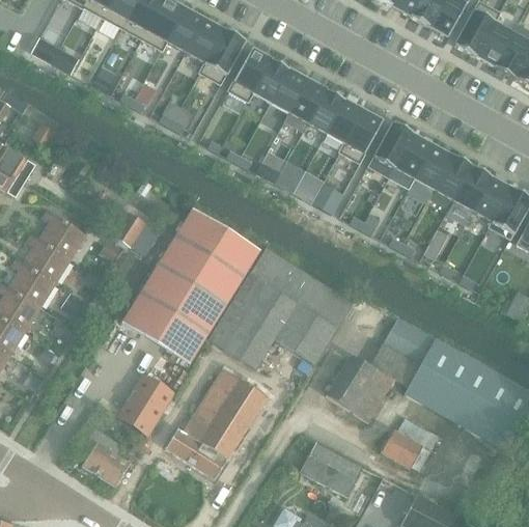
[(70,0),(84,8),(84,7),(83,6),(86,0),(70,0)]
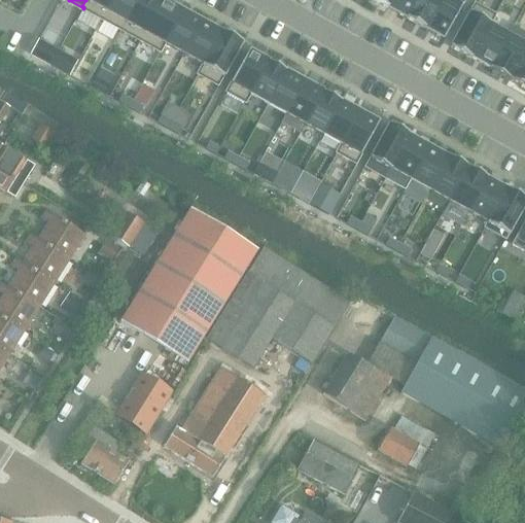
[(85,0),(82,6),(83,7),(102,18),(111,0),(85,0)]
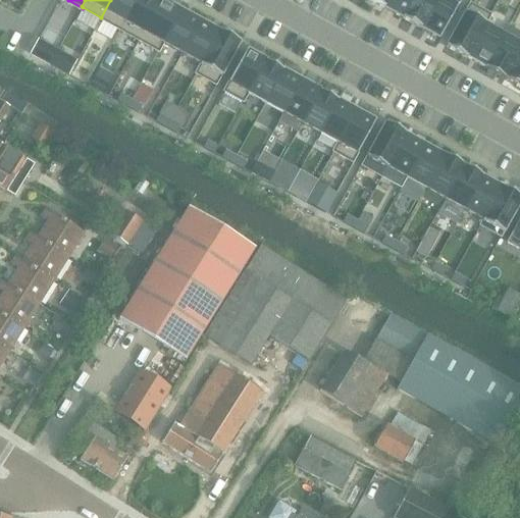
[(110,0),(101,17),(120,28),(136,0),(110,0)]
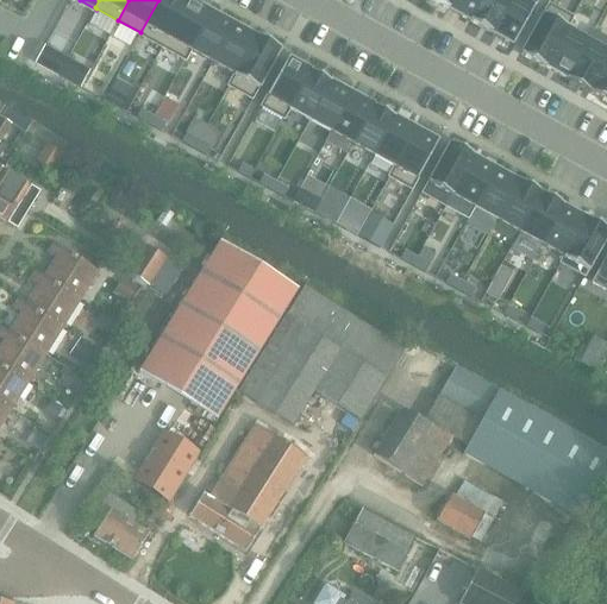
[(158,0),(141,32),(163,44),(187,0),(158,0)]
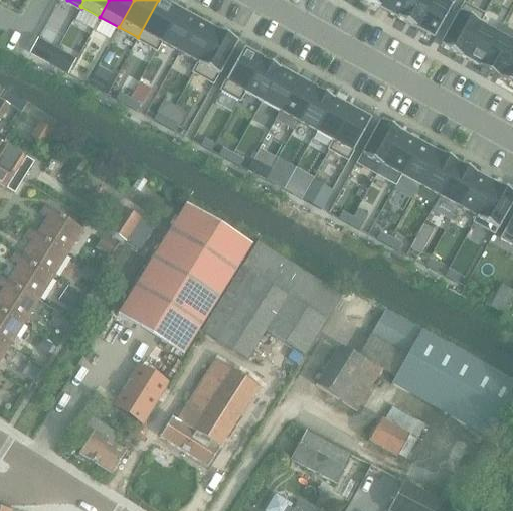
[(158,0),(138,37),(157,48),(162,40),(161,40),(179,7),(166,0),(158,0)]
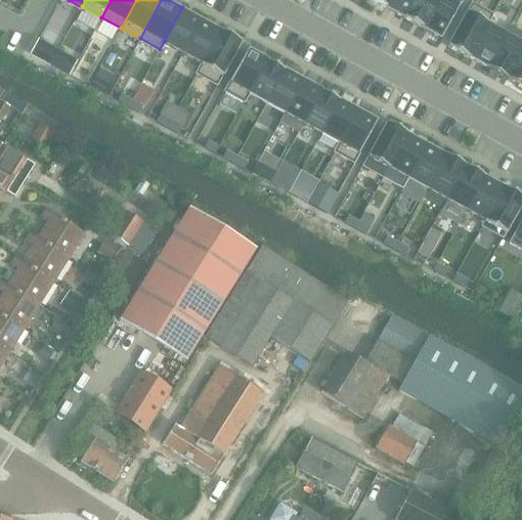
[(389,0),(387,5),(405,15),(414,0),(389,0)]
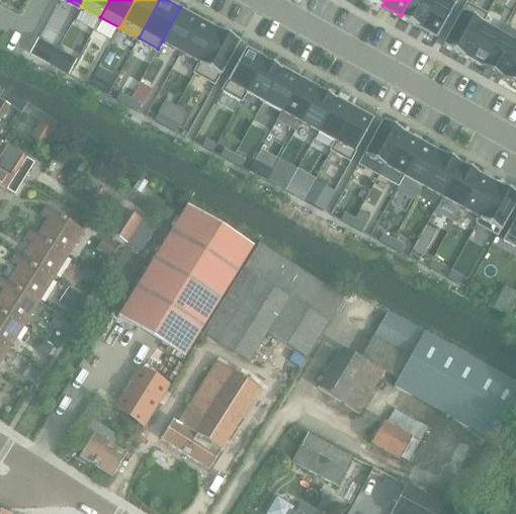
[(409,0),(401,15),(418,25),(432,0),(409,0)]
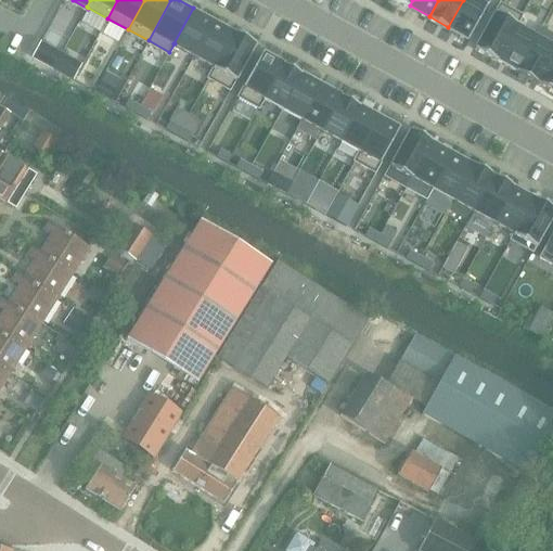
[(463,0),(448,27),(468,38),(488,3),(481,0),(463,0)]
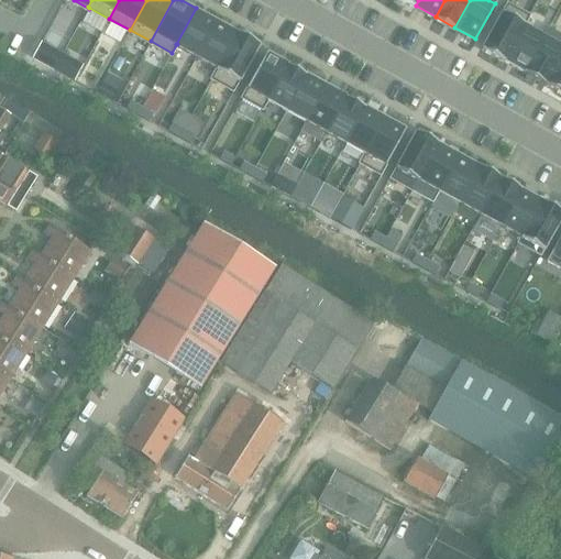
[(508,0),(482,47),(505,59),(505,58),(525,22),(525,23),(530,13),(508,0)]
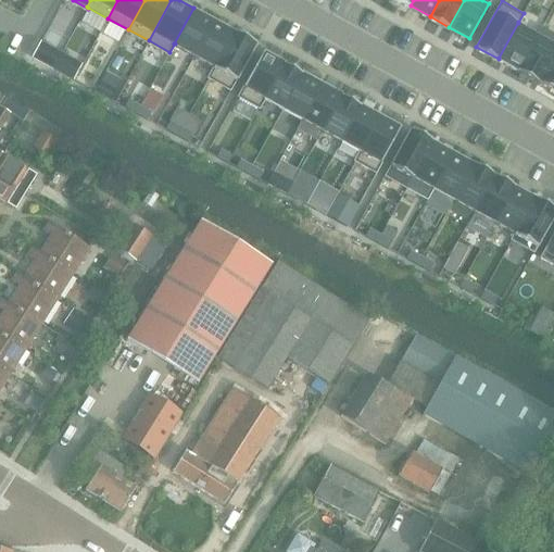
[(193,8),(174,44),(175,44),(194,54),(214,20),(193,8)]
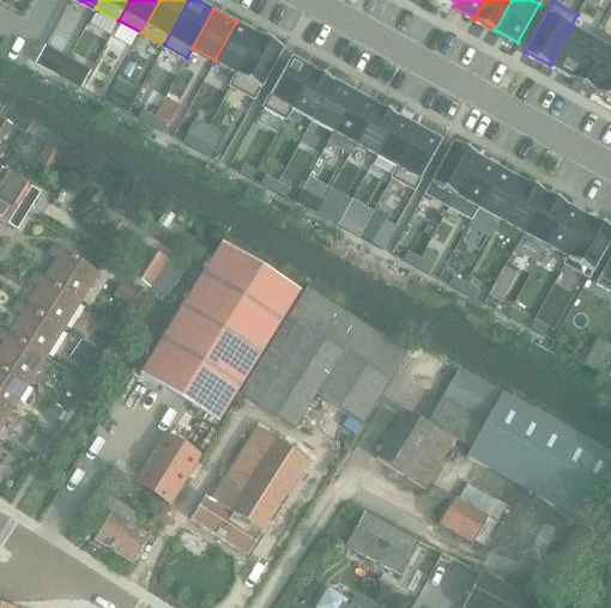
[(236,22),(215,60),(237,72),(259,34),(258,34),(236,22)]
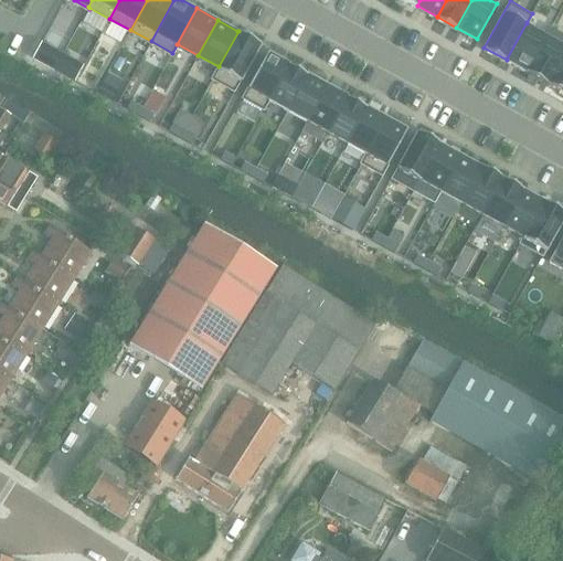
[(527,22),(507,59),(527,70),(546,34),(527,23),(527,22)]
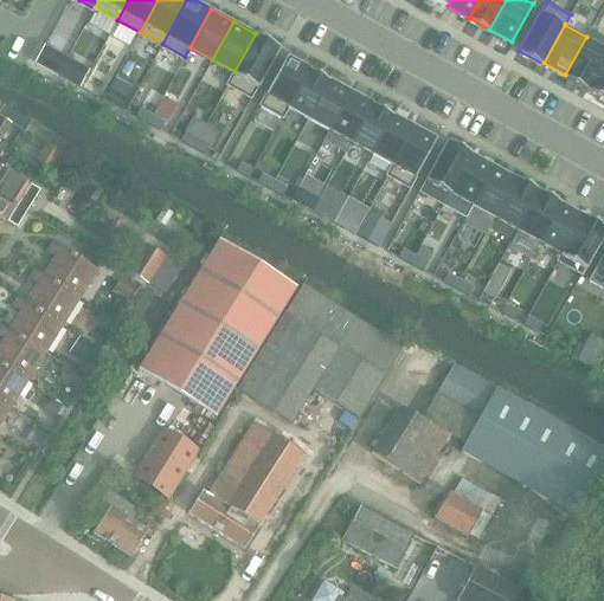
[(235,71),(227,82),(252,96),(280,45),(256,32),(255,33),(256,33),(235,71)]
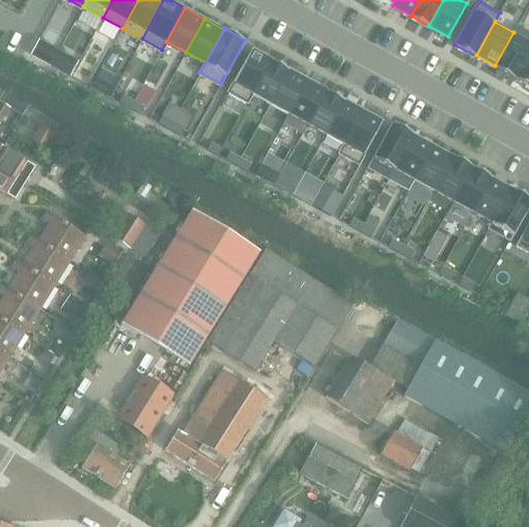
[(495,65),(494,66),(514,78),(528,51),(528,40),(513,32),(495,65)]
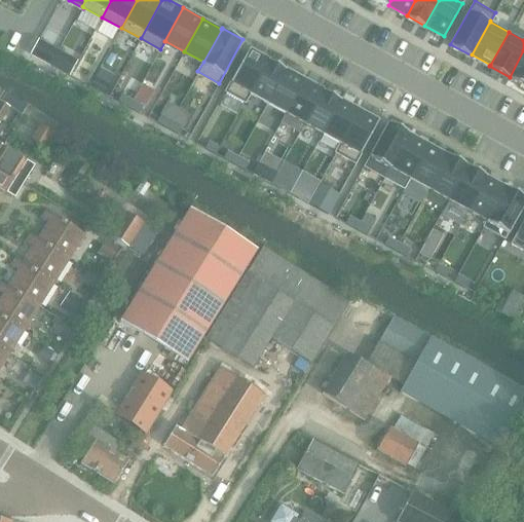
[(39,37),(31,51),(51,62),(60,47),(39,37)]
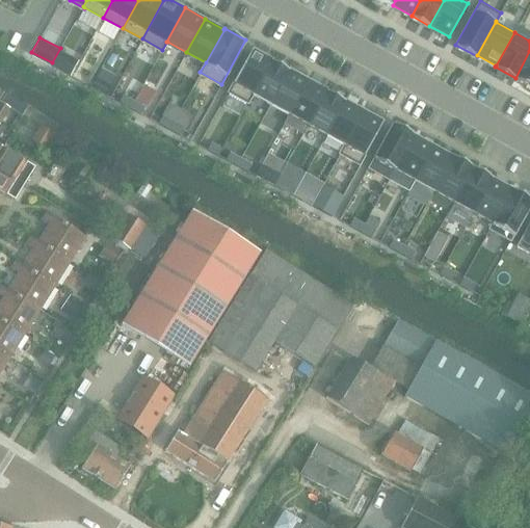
[(60,48),(52,62),(72,74),(80,59),(60,48)]
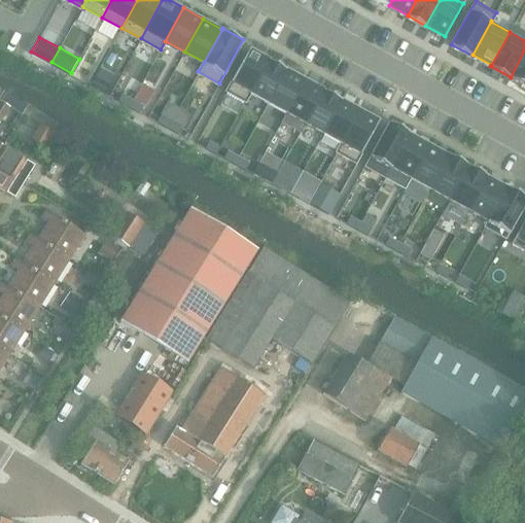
[(250,47),(226,90),(246,100),(251,92),(250,92),(269,58),(250,47)]
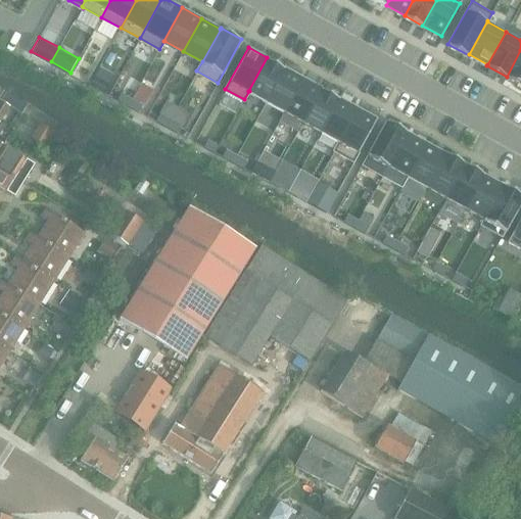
[(520,50),(507,77),(520,84),(520,50)]
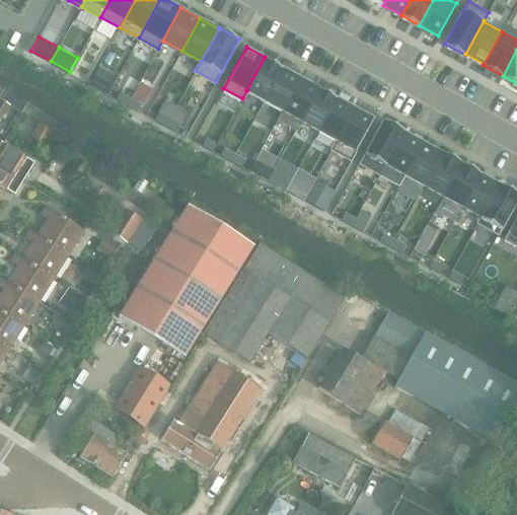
[(265,57),(246,90),(247,90),(265,99),(283,67),(265,57)]
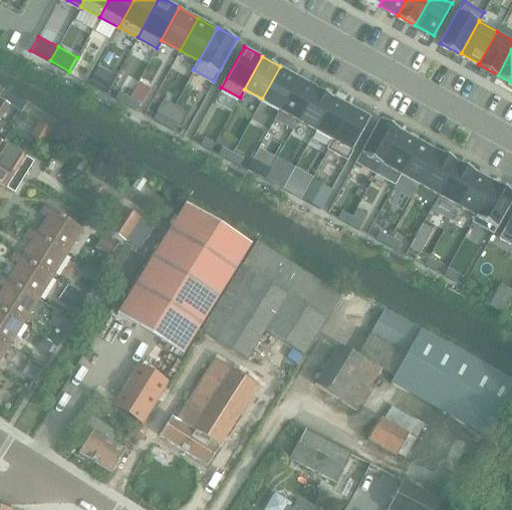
[(280,66),(262,98),(280,108),(298,76),(280,66)]
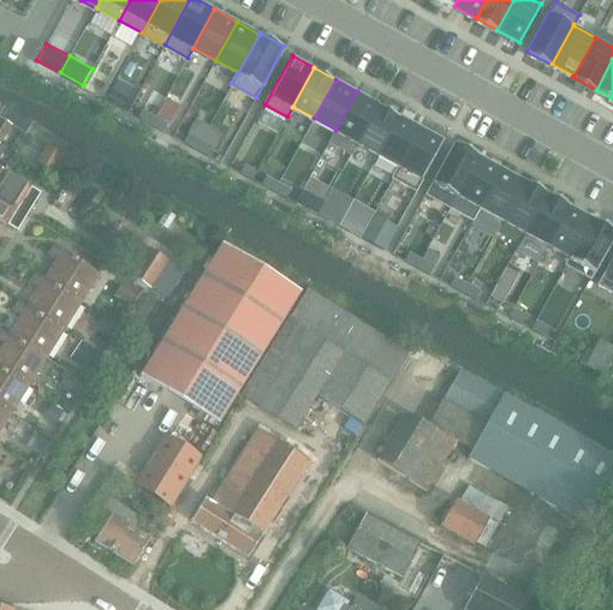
[(113,85),(106,97),(124,107),(130,95),(113,85)]
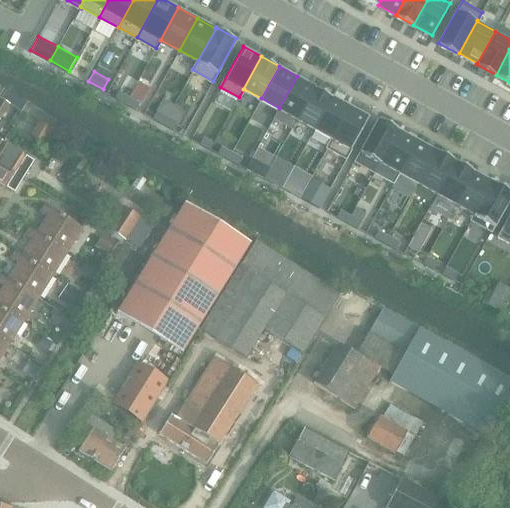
[(279,108),(274,116),(293,127),(298,118),(297,118),(315,86),(297,76),(279,108)]
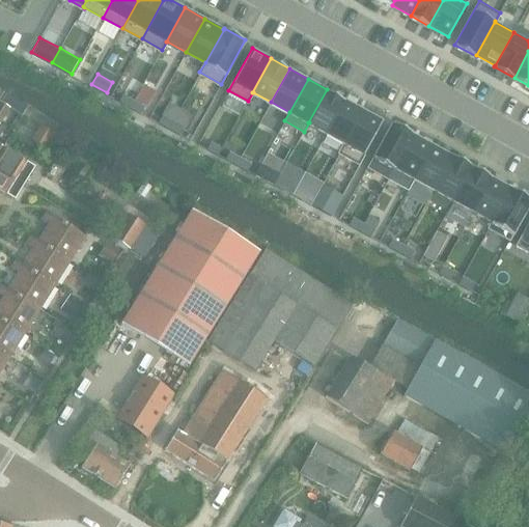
[(145,81),(137,96),(147,103),(156,87),(145,81)]
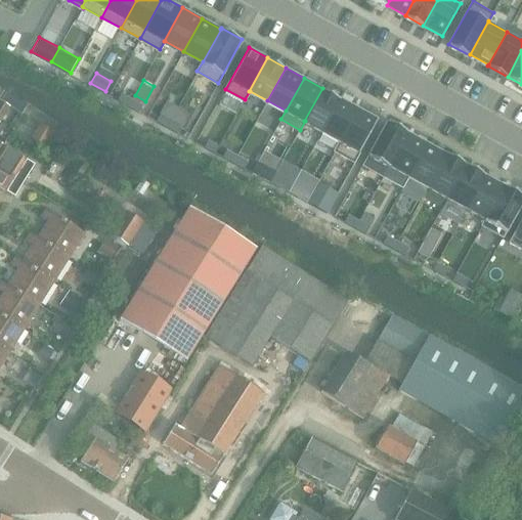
[(0,118),(1,120),(11,103),(1,97),(0,96),(0,95),(5,87),(0,83),(0,118)]
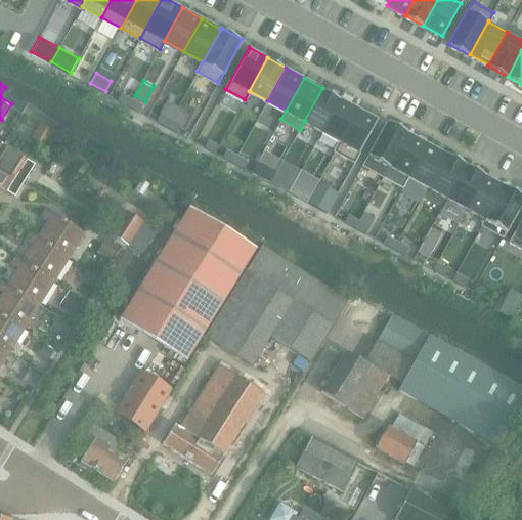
[(322,88),(304,121),(305,121),(322,131),(341,98),(322,88)]
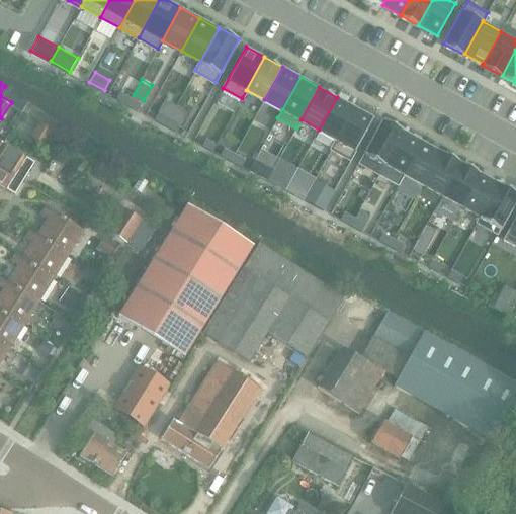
[(121,90),(117,97),(127,102),(132,95),(121,90)]
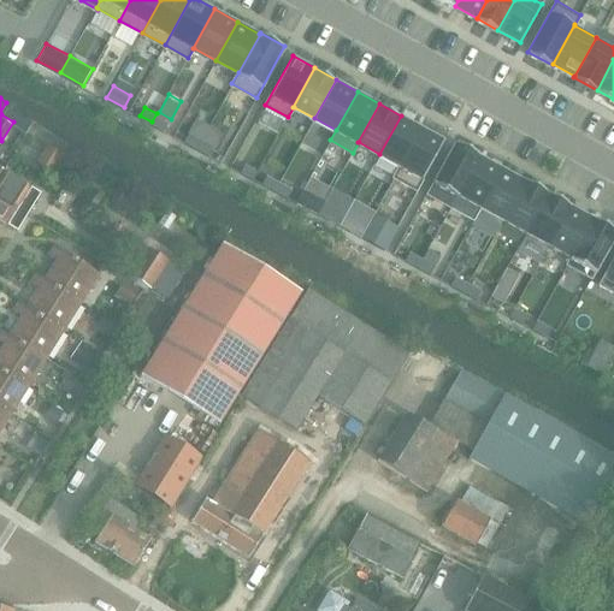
[(157,113),(152,122),(165,129),(170,120),(157,113)]
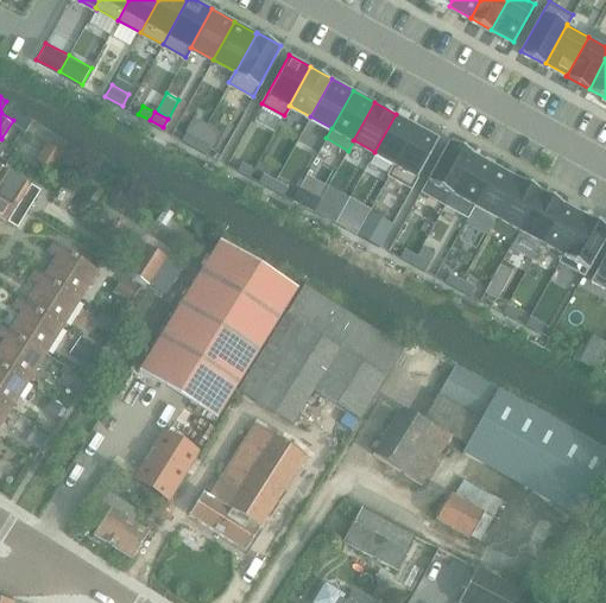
[(396,114),(374,152),(395,164),(396,164),(417,126),(396,114)]
